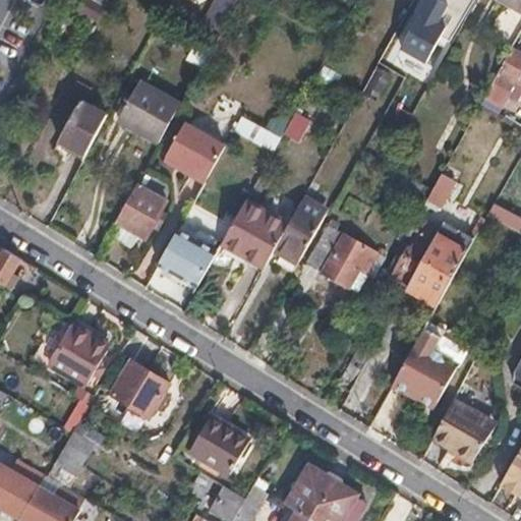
[(219,0),(209,20),(228,31),(243,0),(219,0)]
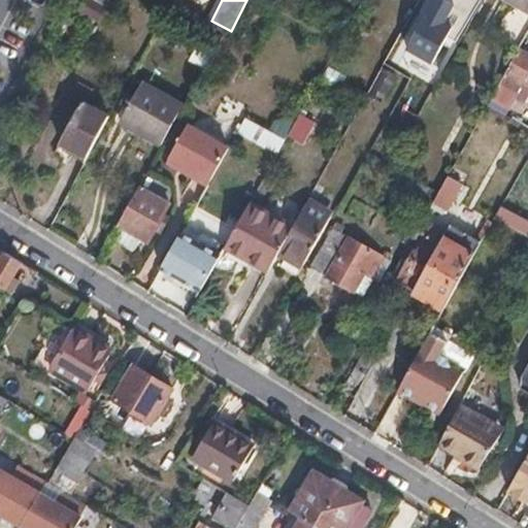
[(404,51),(429,65),(452,29),(444,25),(455,7),(442,0),(438,0),(429,17),(426,13),(404,51)]
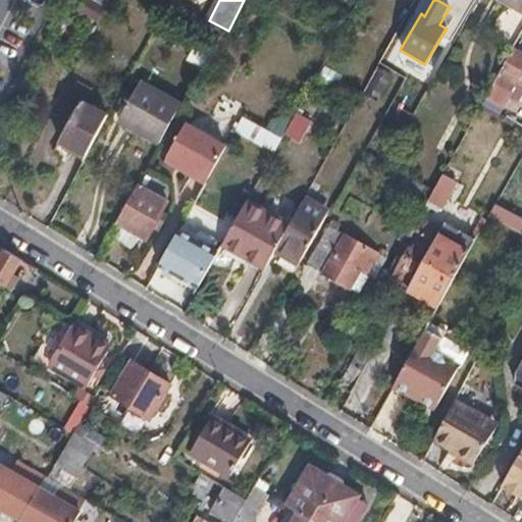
[(450,44),(475,0),(442,0),(441,2),(450,6),(439,24),(447,29),(440,39),(450,44)]
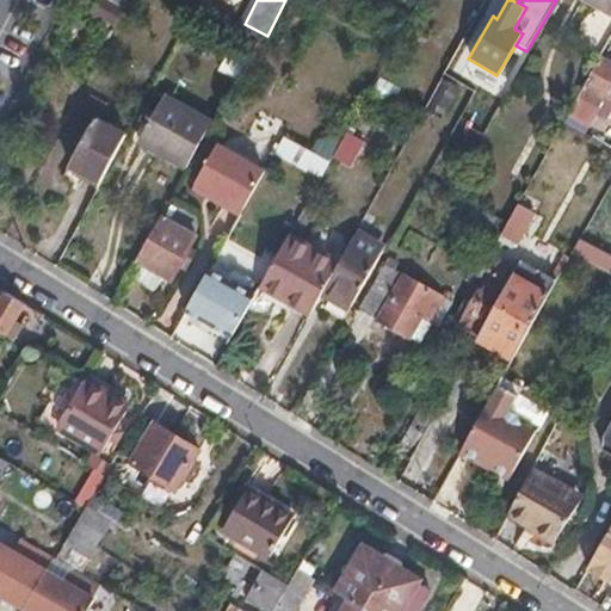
[(610,0),(576,0),(610,19),(610,0)]
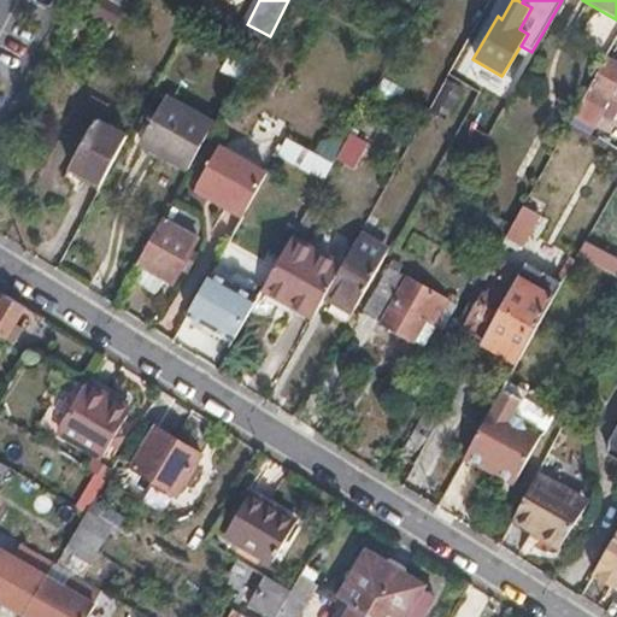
[(233,53),(224,71),(245,81),(252,63),(233,53)]
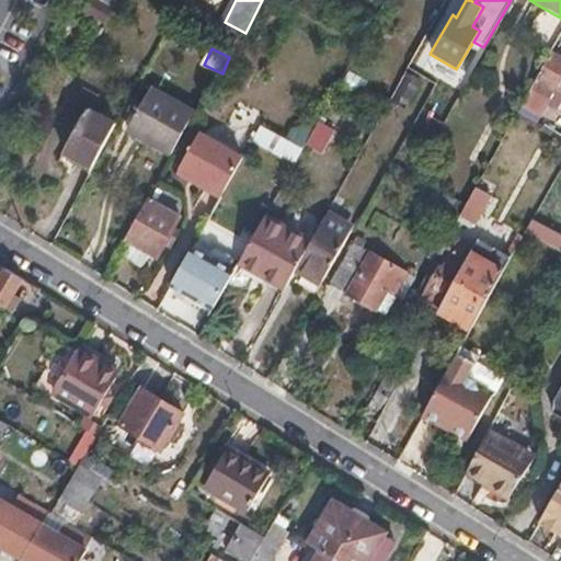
[(560,55),(553,50),(525,102),(544,113),(550,102),(539,95),(545,86),(560,94),(560,55)]
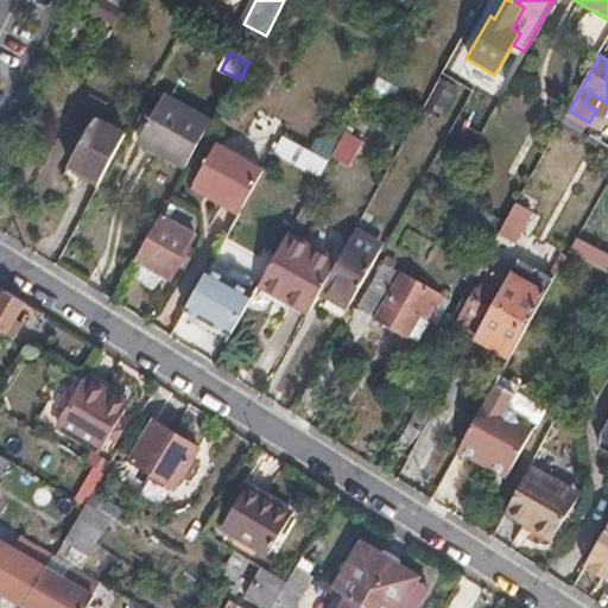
[(438,75),(418,112),(436,122),(456,86),(438,75)]
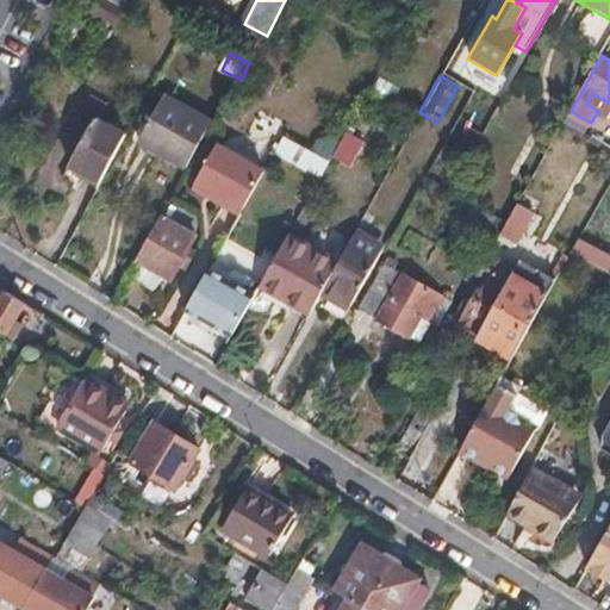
[(190,166),(213,123),(169,97),(145,141),(190,166)]
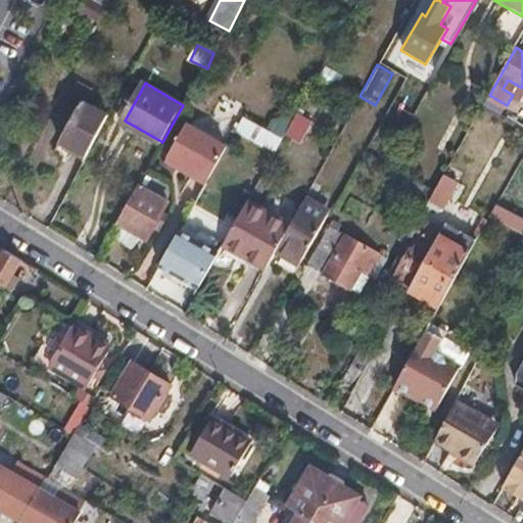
[(82,100),(60,141),(86,155),(108,114),(82,100)]
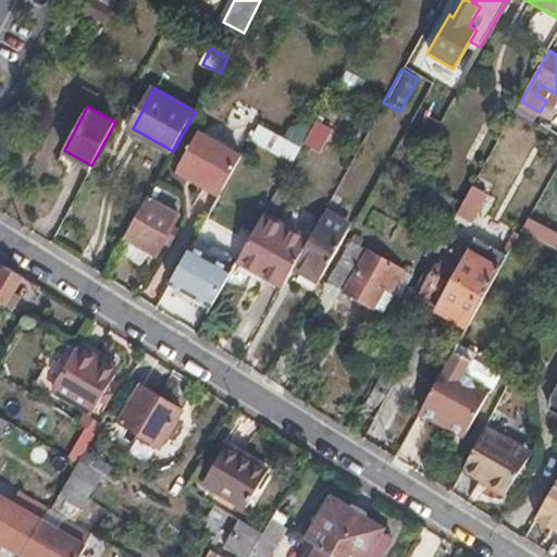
[(295,162),(304,147),(262,125),(254,140),(295,162)]
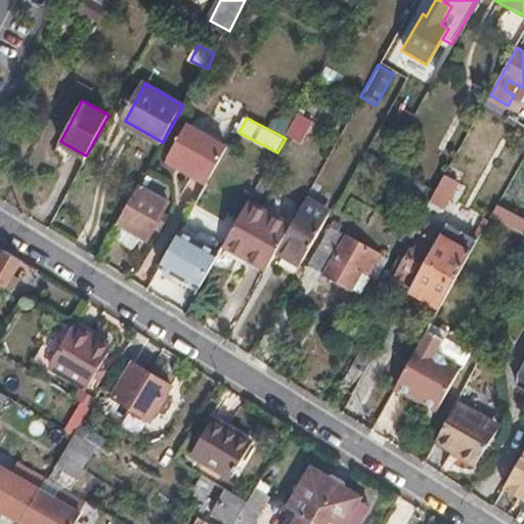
[(171,158),(210,179),(228,147),(189,126),(171,158)]
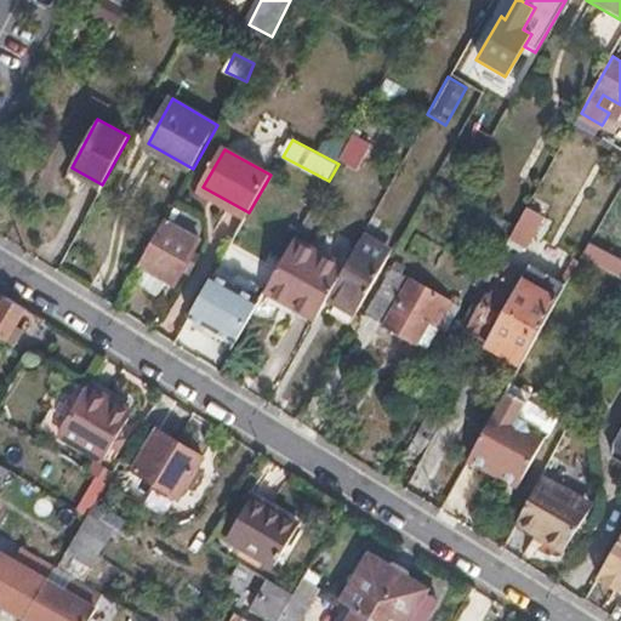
[(199,194),(245,221),(249,212),(203,187),(199,194)]
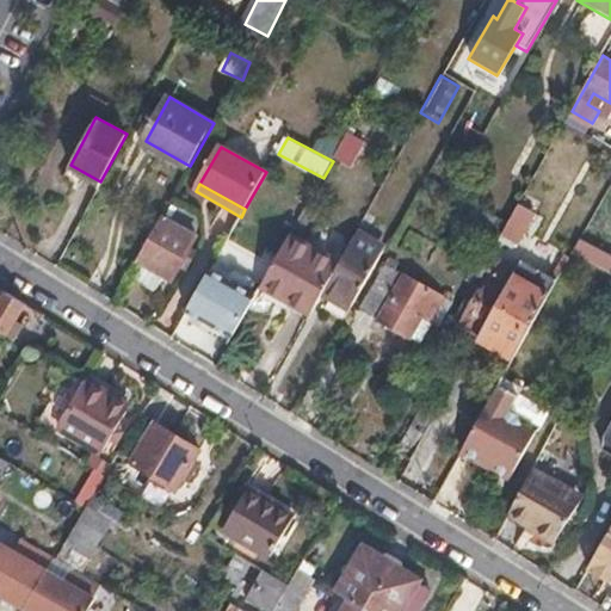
[(171,199),(162,216),(197,236),(190,250),(196,253),(213,222),(171,199)]
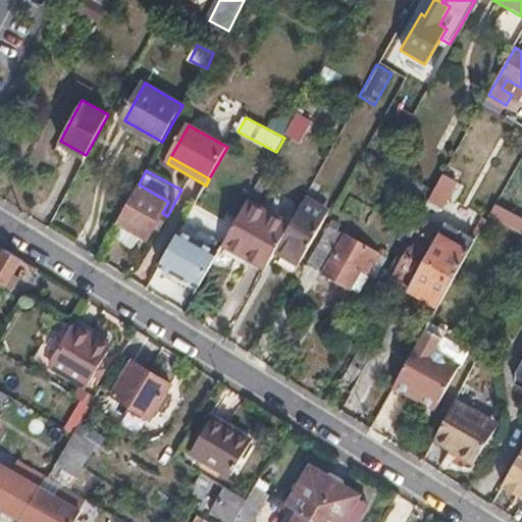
[(445,172),(434,191),(428,201),(442,209),(458,180),(445,172)]
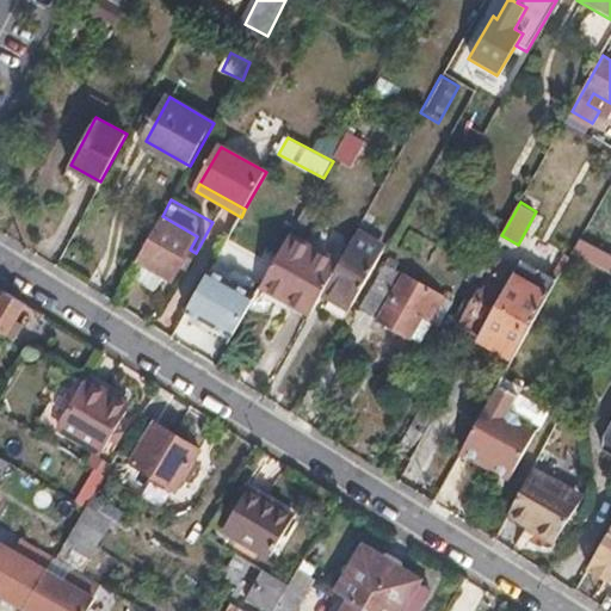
[(162,216),(137,260),(141,263),(133,277),(155,290),(164,276),(172,281),(179,267),(190,250),(197,236),(162,216)]
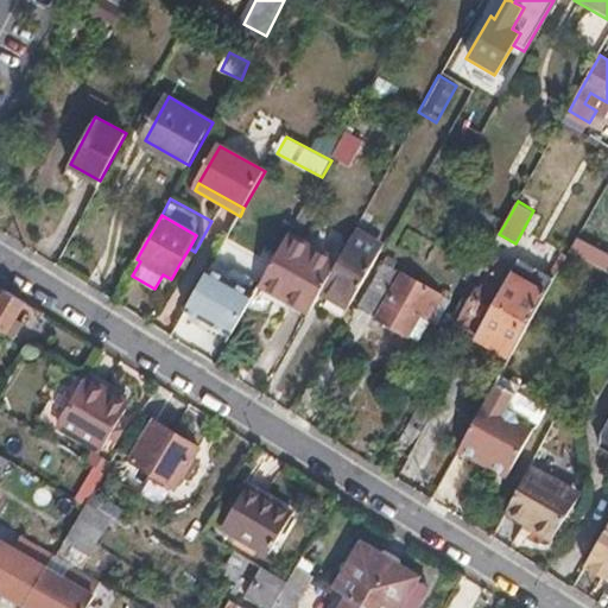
[(324,290),(352,305),(354,302),(373,267),(385,247),(356,232),(339,263),(324,290)]
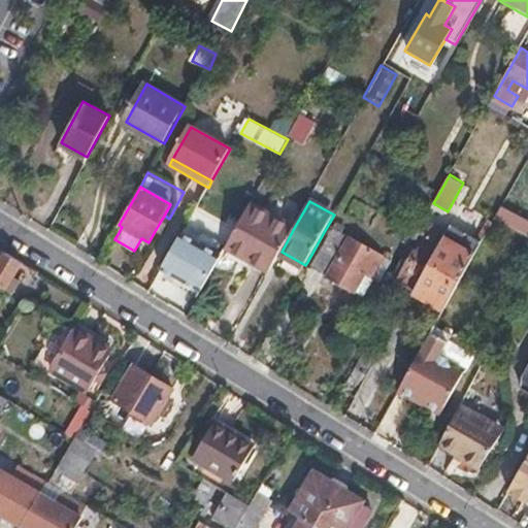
[(226,246),(270,271),(282,252),(294,228),(250,203),(226,246)]
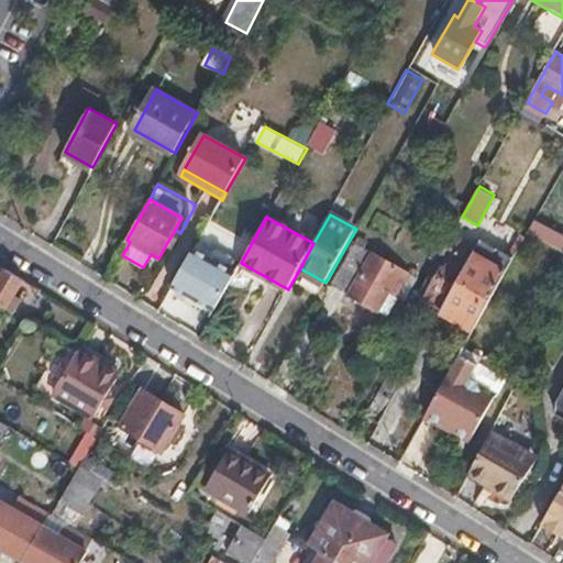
[(538,220),(526,241),(545,253),(558,231),(538,220)]
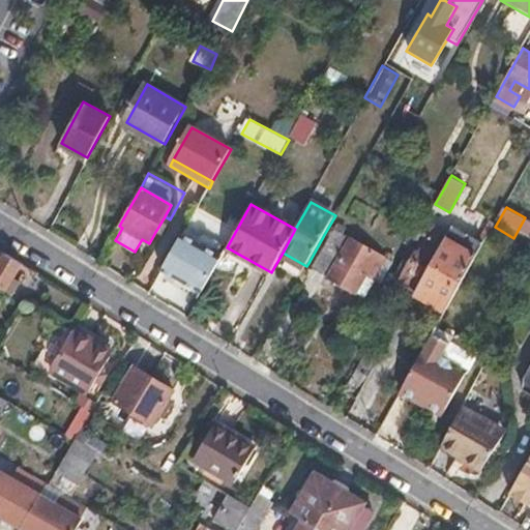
[(443,245),(418,289),(449,306),(492,232),(459,213),(445,236),(424,225),(419,232),(430,237),(443,245)]
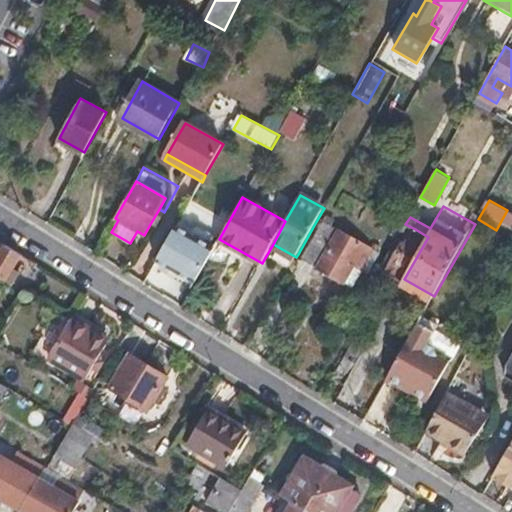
[(150,224),(156,227),(164,212),(159,209),(150,224)]
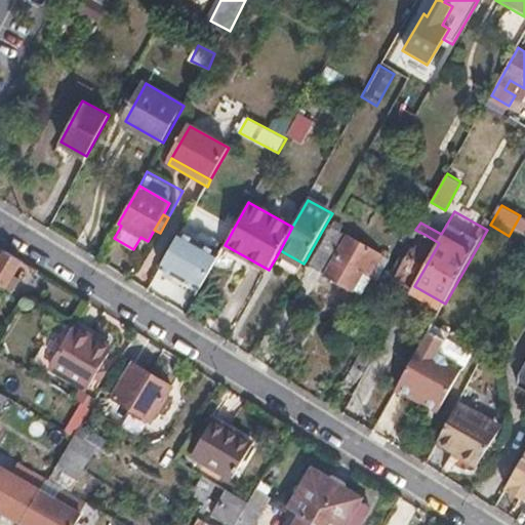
[(524,217),(520,215),(509,236),(518,240),(524,226),(524,217)]
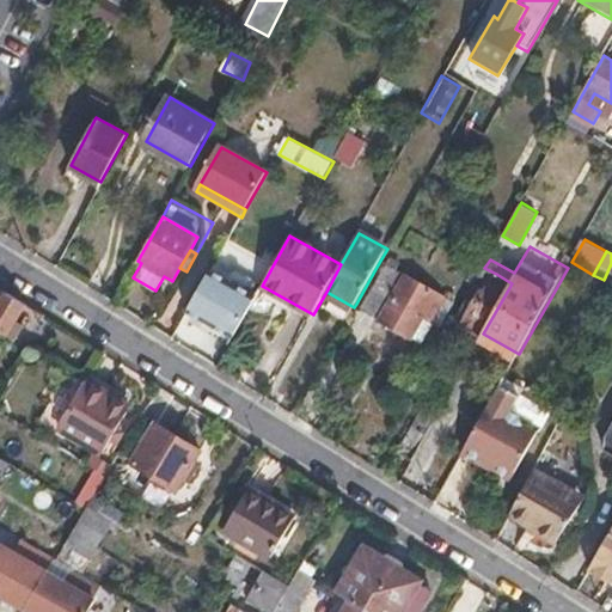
[(375,269),(356,304),(414,336),(424,316),(439,323),(451,301),(389,265),(384,274),(375,269)]
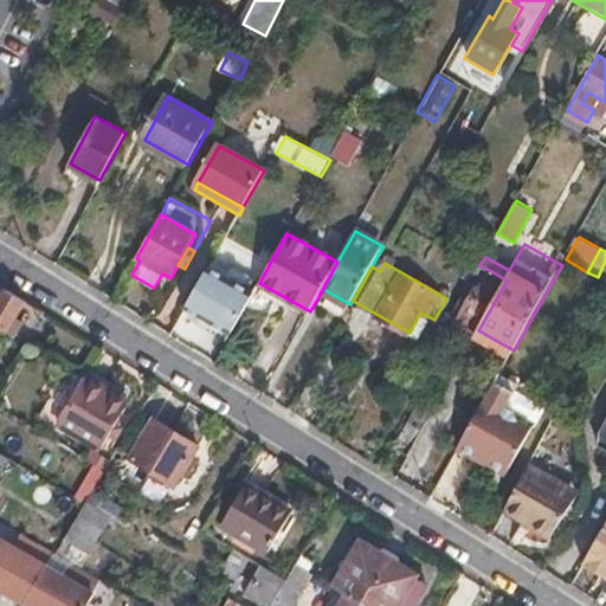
[(479,265),(474,276),(485,282),(491,271),(479,265)]
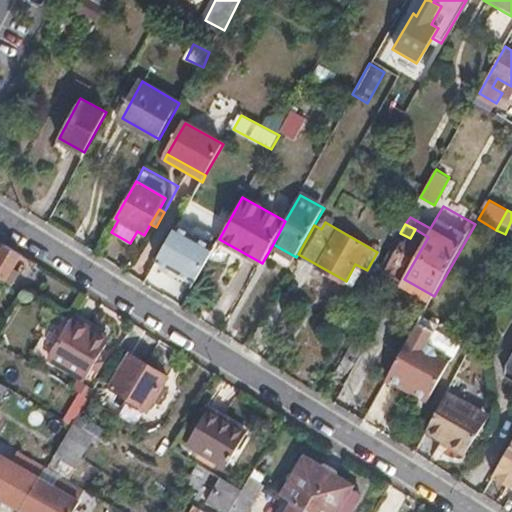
[(178,226),(156,262),(194,285),(215,247),(178,226)]
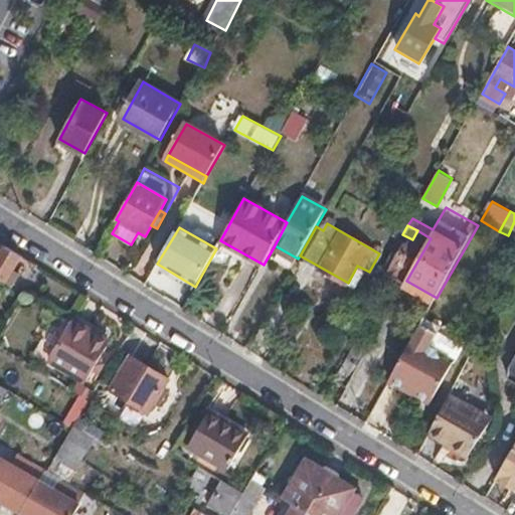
[(402,234),(384,266),(390,269),(389,272),(406,281),(431,238),(417,230),(412,239),(402,234)]
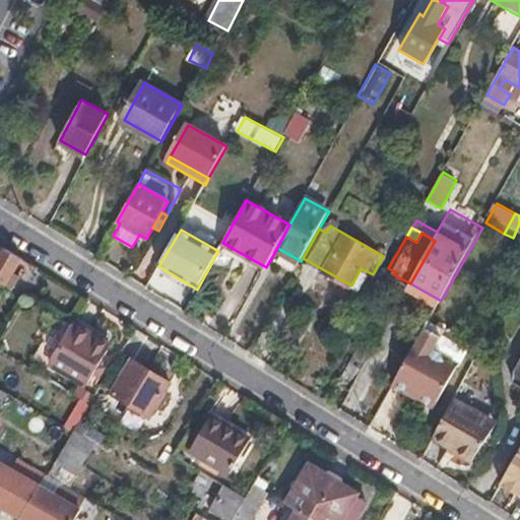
[(0,279),(13,288),(21,275),(15,272),(22,260),(3,248),(1,253),(0,252),(0,279)]
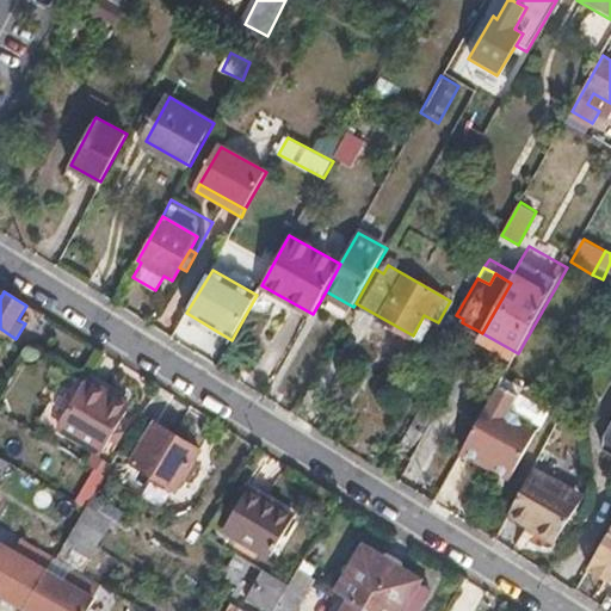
[(113,399),(88,383),(87,387),(61,429),(104,455),(128,415),(110,403),(113,399)]
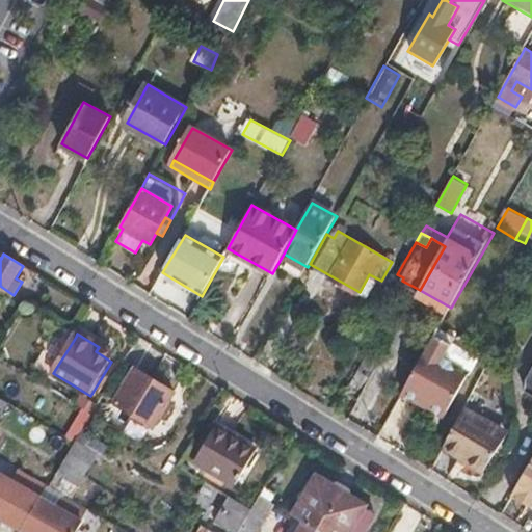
[(434,339),(398,402),(440,425),(462,384),(450,378),(448,371),(440,367),(451,347),(434,339)]
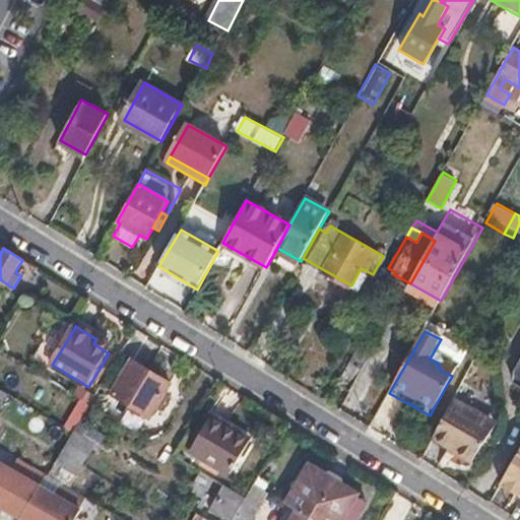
[(338,383),(350,389),(370,354),(359,347),(338,383)]
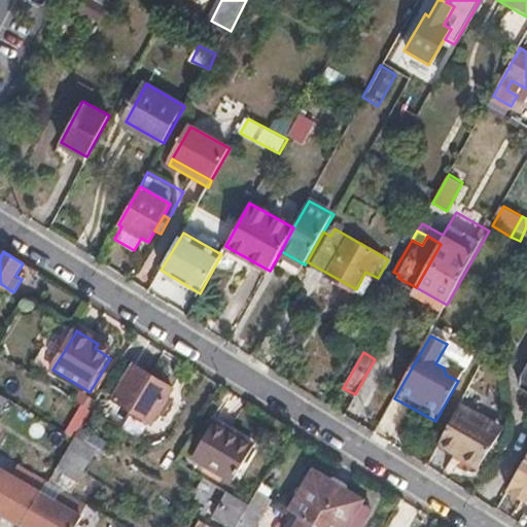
[(136,366),(116,398),(153,422),(173,389),(136,366)]
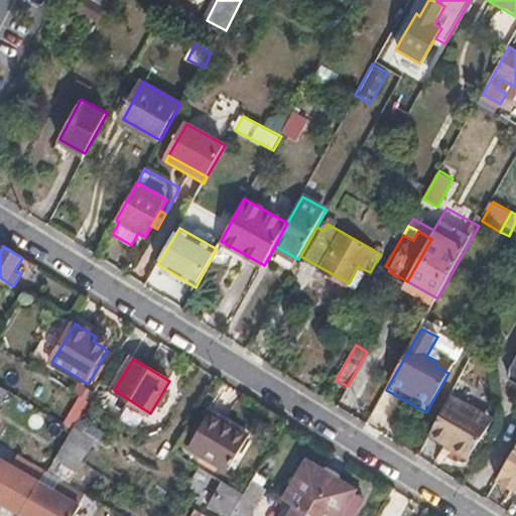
[(452,394),(431,433),(470,458),(489,425),(471,415),(474,408),(452,394)]
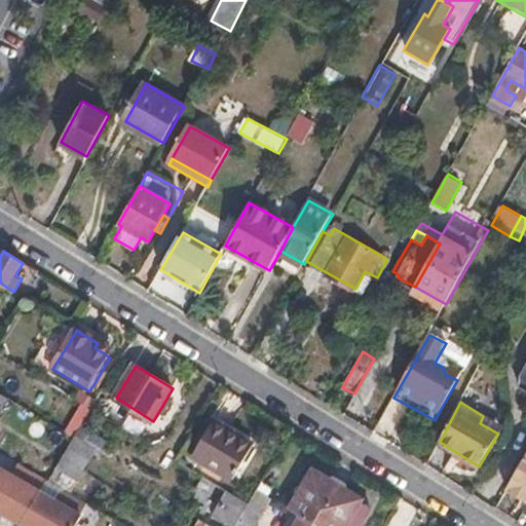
[(480,423),(498,434),(501,426),(483,416),(480,423)]
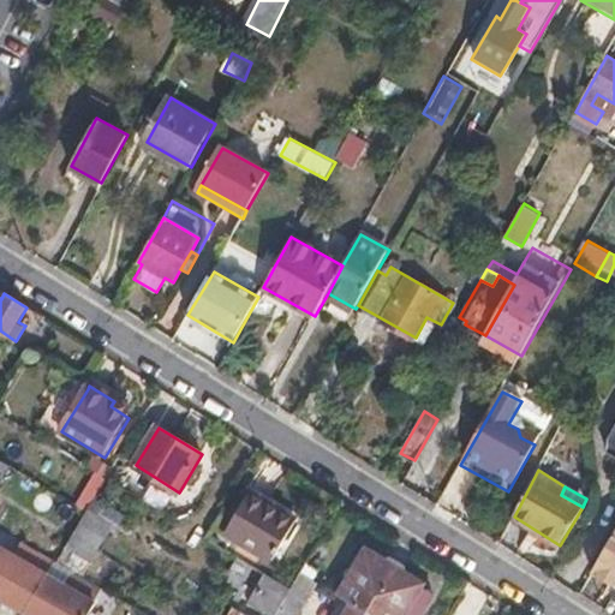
[(251,495),(228,533),(274,561),(297,521),(251,495)]
